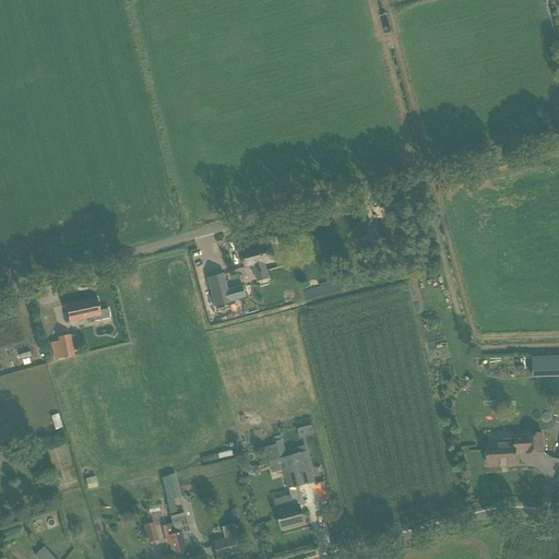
[(257,248),(241,252),(242,257),(241,257),(245,270),(253,268),(254,273),(266,270),(265,265),(276,262),(271,242),(257,246),(257,248)]
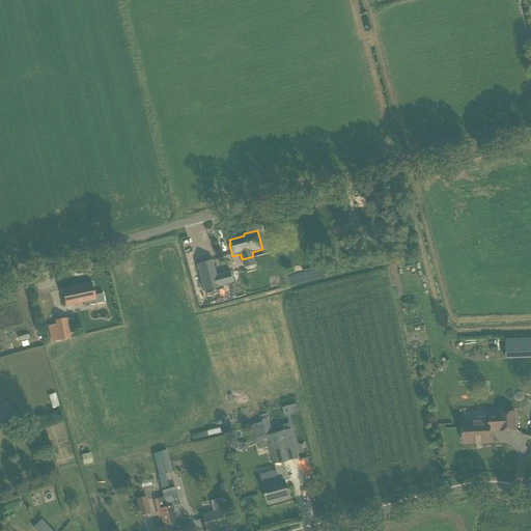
[(203,291),(221,287),(220,286),(234,283),(230,272),(217,275),(213,259),(196,264),(203,291)]
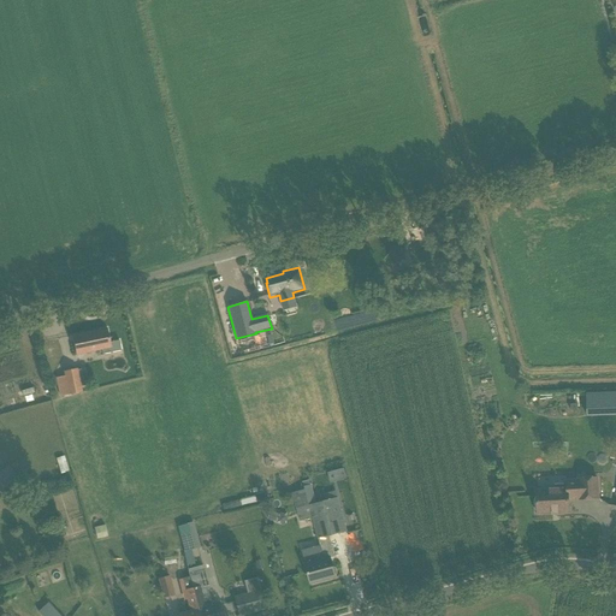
[(107,329),(72,336),(75,348),(76,355),(101,350),(102,354),(112,353),(122,350),(119,341),(110,342),(110,341),(107,329)]
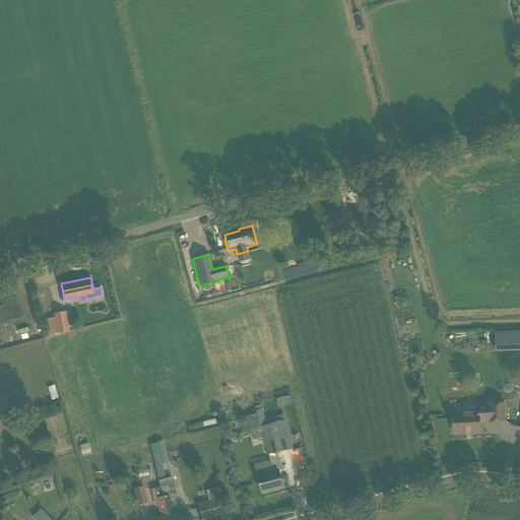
[(54,314),(58,333),(69,331),(65,312),(54,314)]
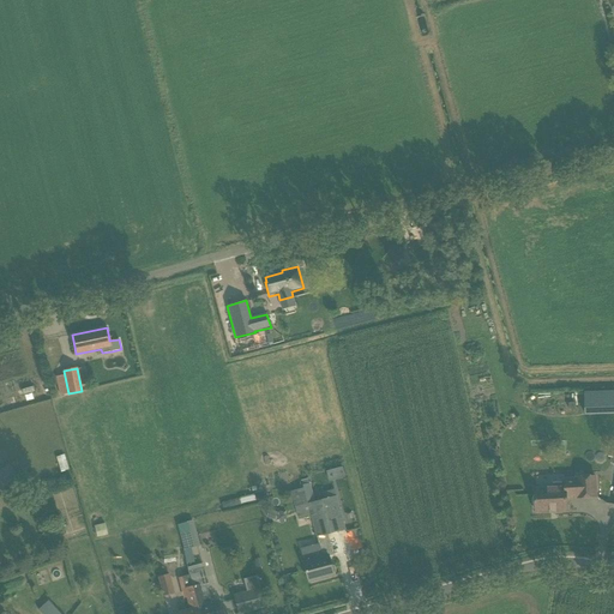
[(613,391),(584,392),(585,415),(613,414),(613,391)]
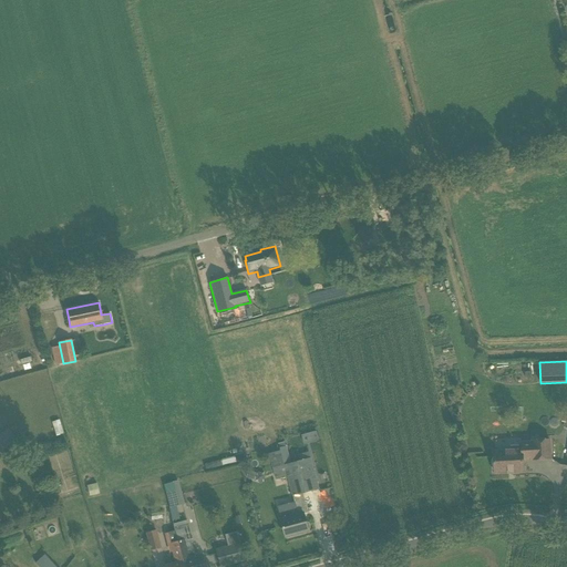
[(53,421),(57,434),(63,433),(60,420),(53,421)]
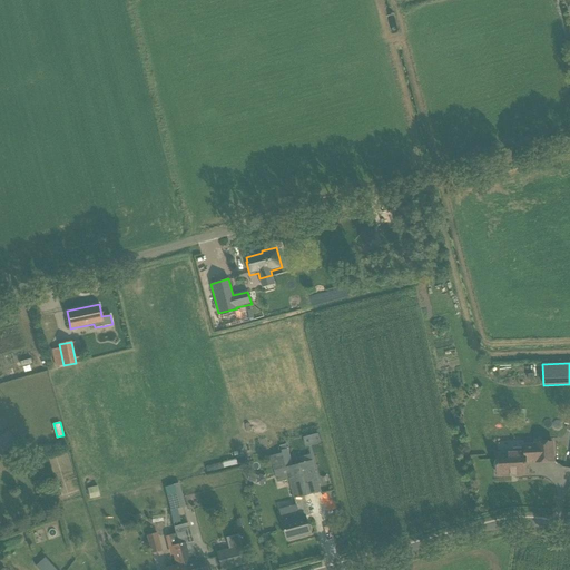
[(0,436),(0,457),(1,459),(10,451),(12,454),(19,450),(17,446),(18,445),(8,431),(0,436)]
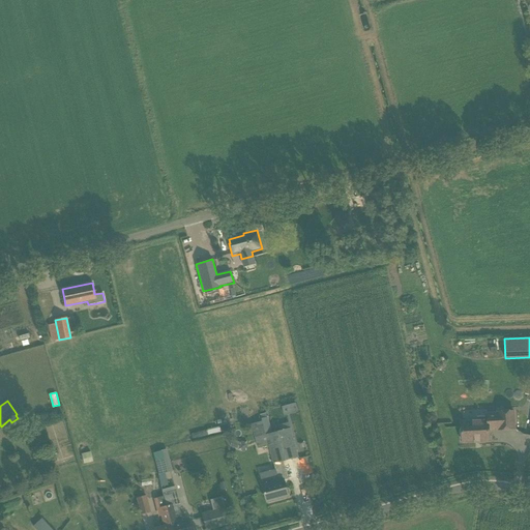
[(285,415),(299,412),(297,403),(284,406),(285,415)]
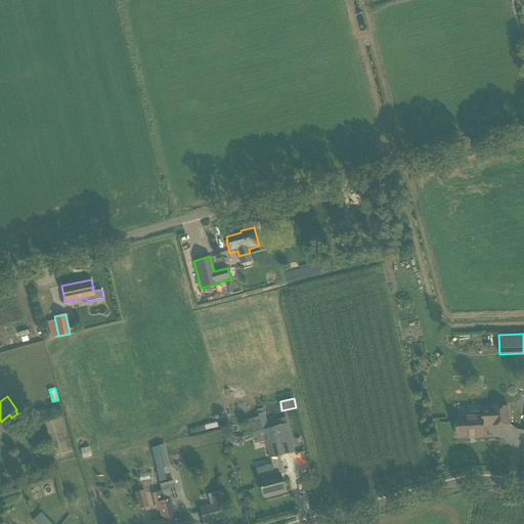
[(456,418),(457,437),(484,436),(483,423),(493,423),(493,425),(509,424),(508,406),(498,407),(498,408),(482,409),(482,417),(456,418)]
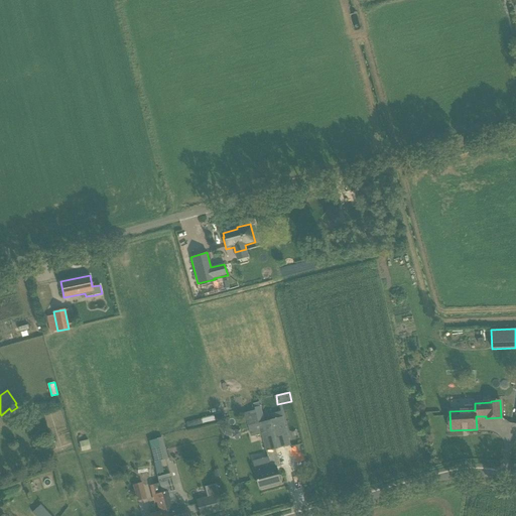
[(35,407),(26,410),(28,417),(37,413),(35,407)]
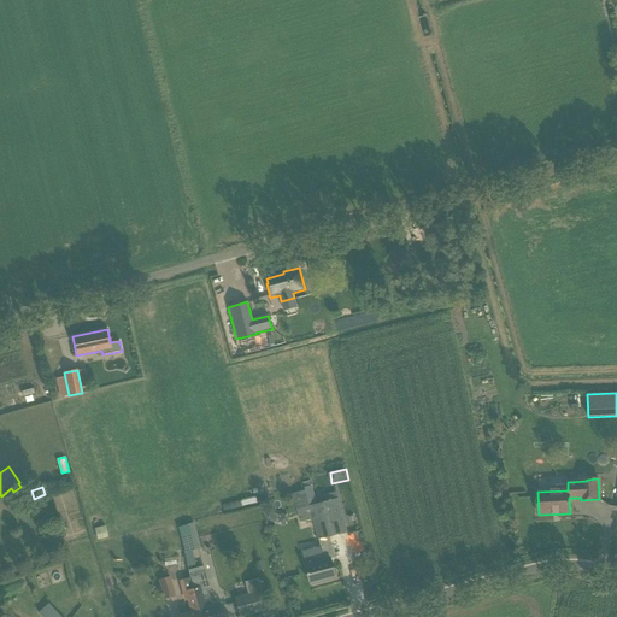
[(305,491),(292,494),(293,495),(297,510),(300,522),(313,518),(318,540),(321,539),(330,536),(347,532),(339,499),(338,499),(336,492),(324,495),(327,503),(321,504),(317,505),(310,506),(305,491)]
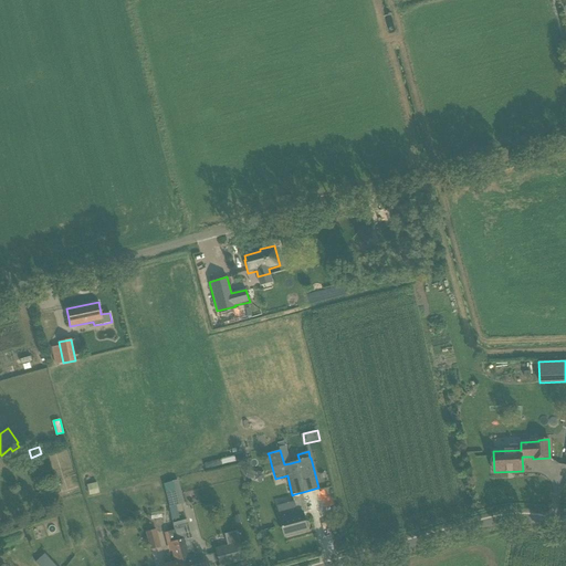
[(248,470),(245,478),(254,480),(255,472),(248,470)]
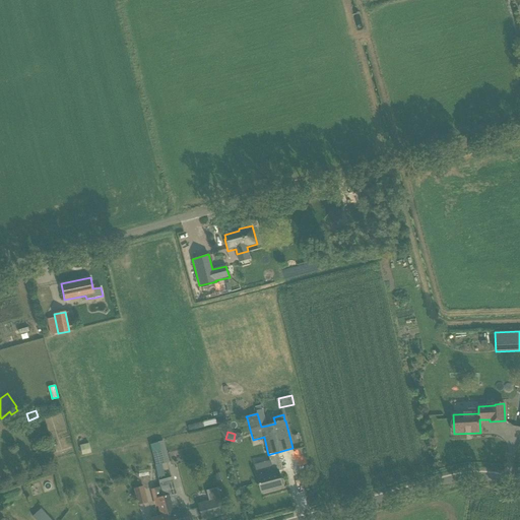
[(158,442),(149,444),(154,464),(160,462),(164,461),(158,442)]
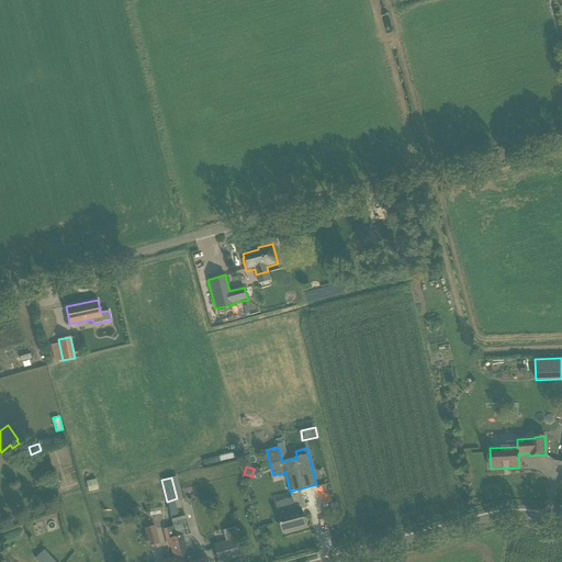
[(97,480),(88,481),(89,491),(99,490),(97,480)]
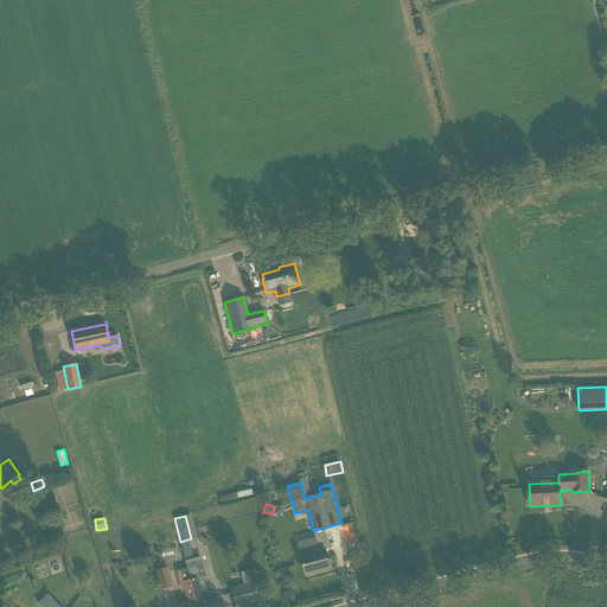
[(317,542),(299,547),(301,556),(304,564),(307,575),(331,569),(330,567),(332,567),(332,564),(331,560),(330,558),(328,560),(325,550),(330,549),(325,528),(315,530),(317,537),(315,537),(317,542)]
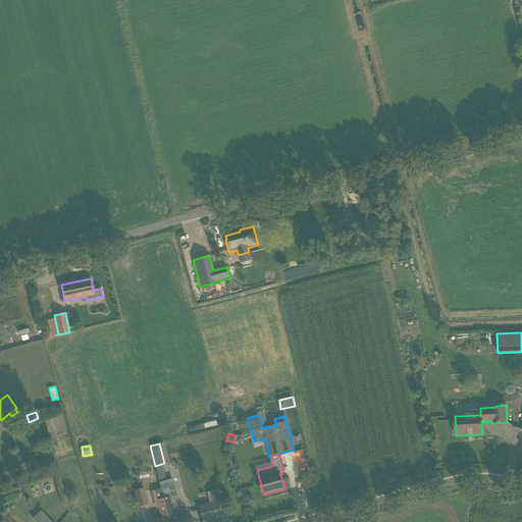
[(120,473),(121,480),(131,478),(128,471),(120,473)]
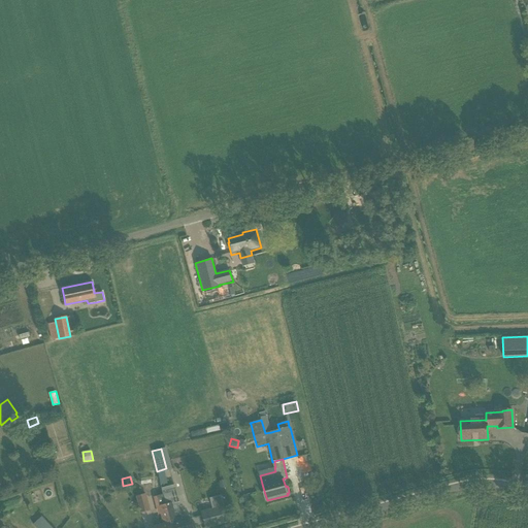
[(174,485),(161,488),(162,494),(163,494),(165,503),(171,527),(189,527),(187,517),(174,521),(173,518),(175,518),(172,506),(179,504),(174,485)]
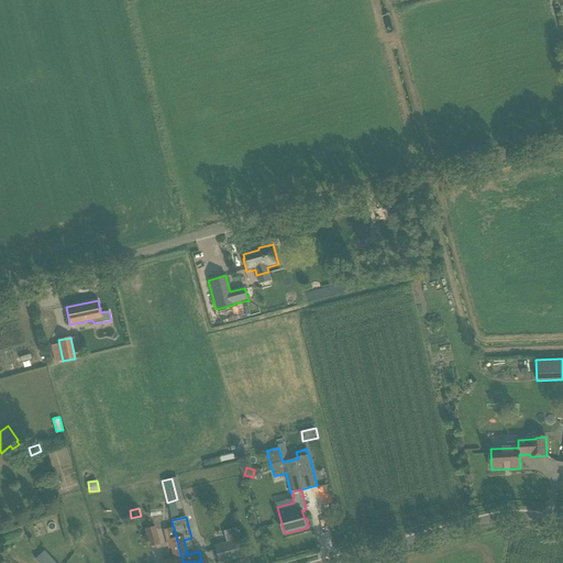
[(145,529),(150,547),(159,544),(155,527),(145,529)]
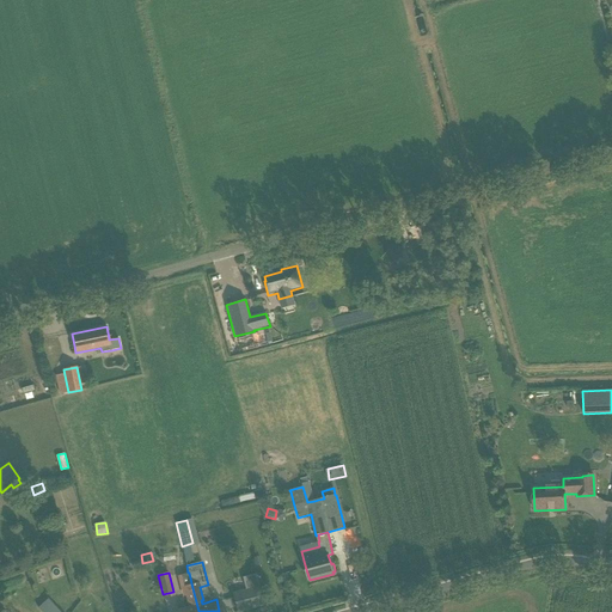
[(177,611),(199,611),(191,583),(189,573),(188,573),(178,576),(183,597),(187,595),(188,604),(190,603),(191,606),(177,610),(177,611)]
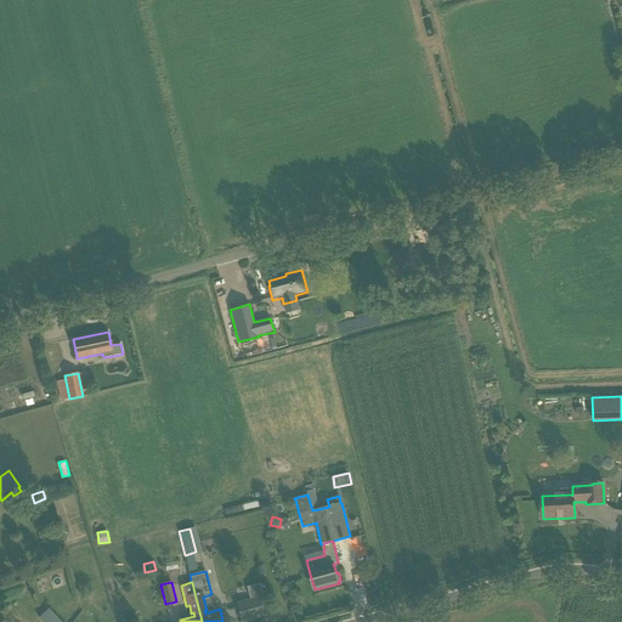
[(263,597),(236,603),(241,621),(267,615),(263,597)]
